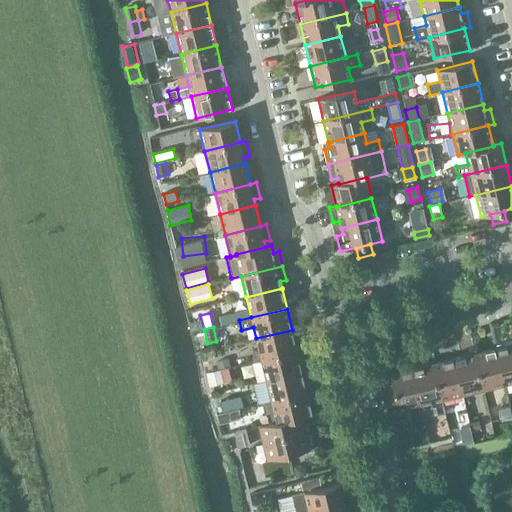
[(252,351),(255,361),(261,359),(297,351),(292,330),(256,338),(259,350),(252,351)]
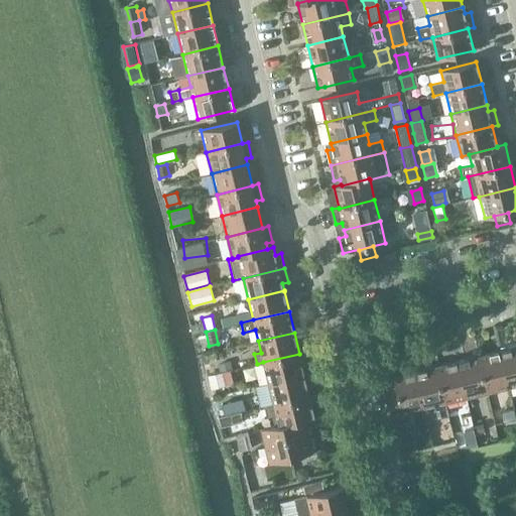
[(515,384),(515,347),(500,351),(508,387),(515,384)]
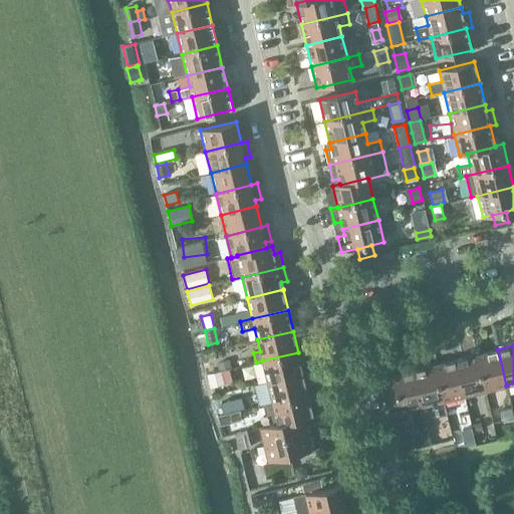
[(506,386),(498,349),(477,354),(485,391),(506,386)]
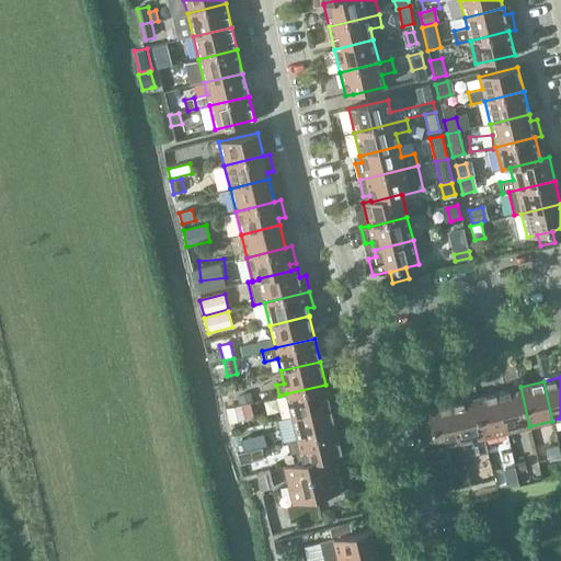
[(286,393),(292,416),(331,408),(325,385),(286,393)]
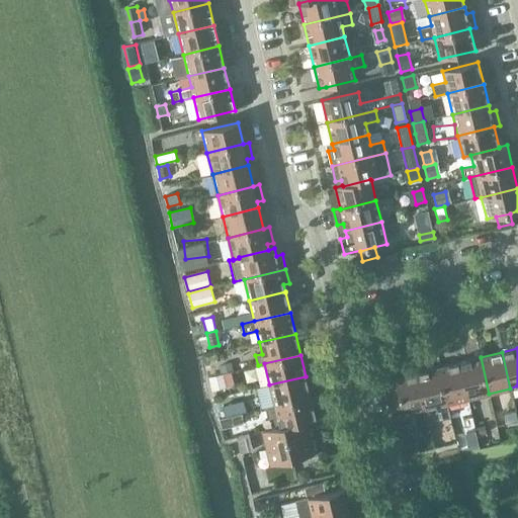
[(489,394),(481,357),(459,363),(467,399),(489,394)]
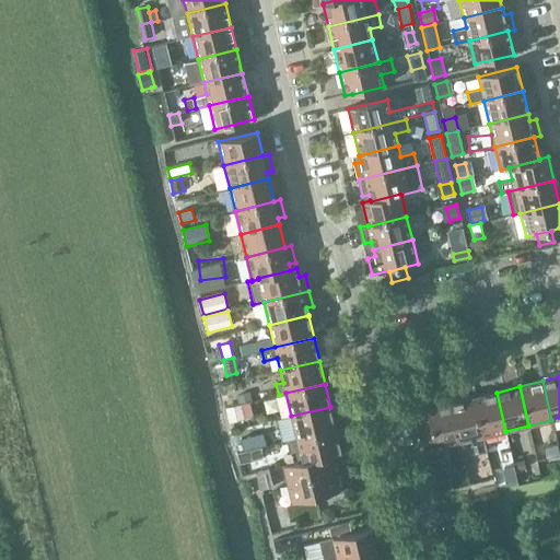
[(505,431),(497,393),(474,398),(482,436),(505,431)]
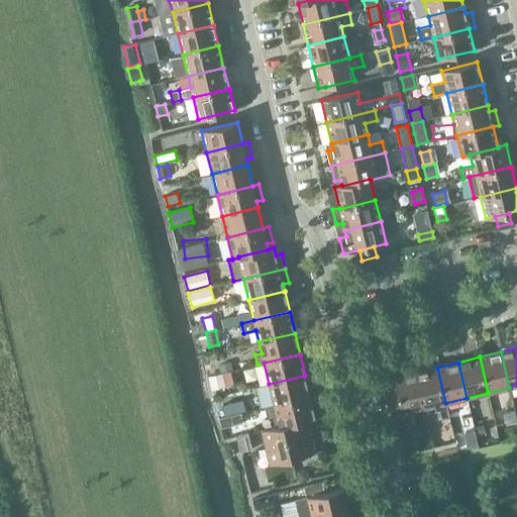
[(229,364),(219,366),(221,373),(230,370),(229,364)]
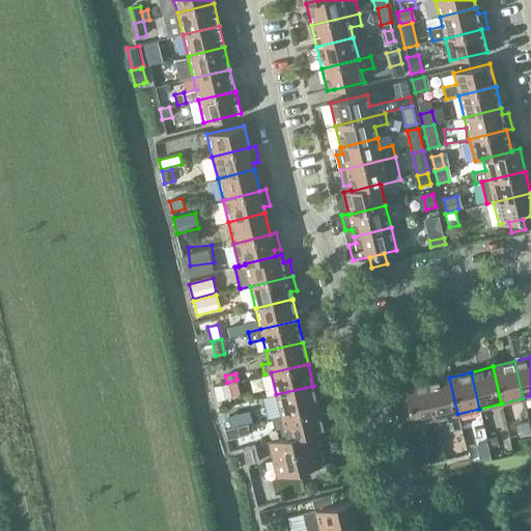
[(449,431),(462,428),(457,414),(449,378),(427,383),(436,419),(446,417),(449,431)]
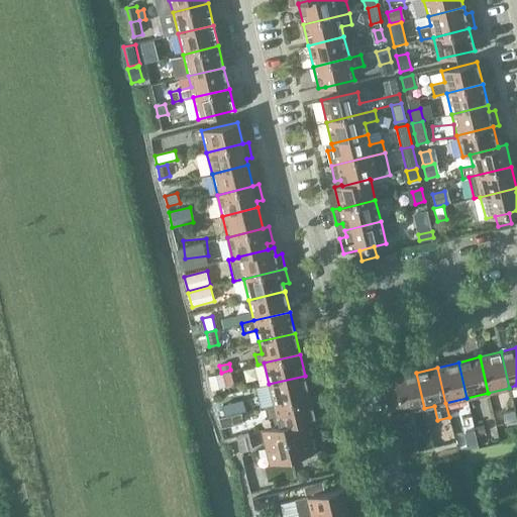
[(229,372),(209,377),(212,389),(233,383),(229,372)]
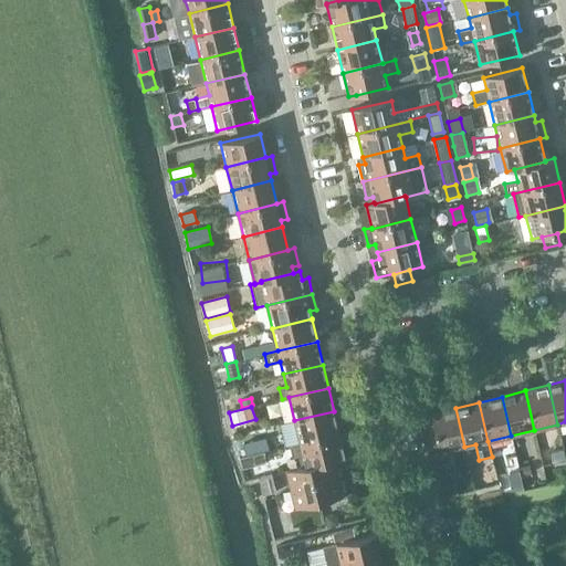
[(456,408),(431,413),(435,425),(423,427),(433,468),(454,462),(452,450),(464,447),(456,408)]
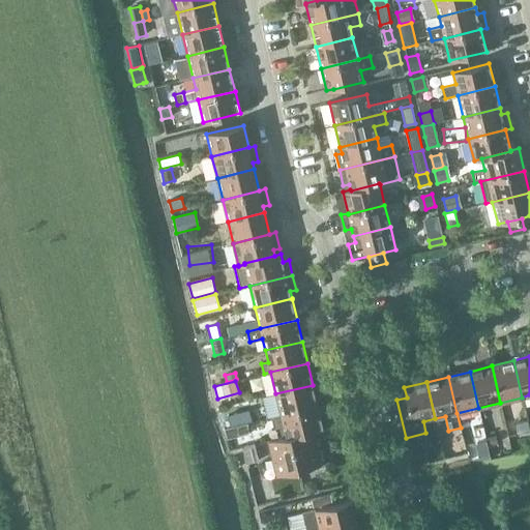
[(318,407),(313,385),(275,393),(282,415),(318,407)]
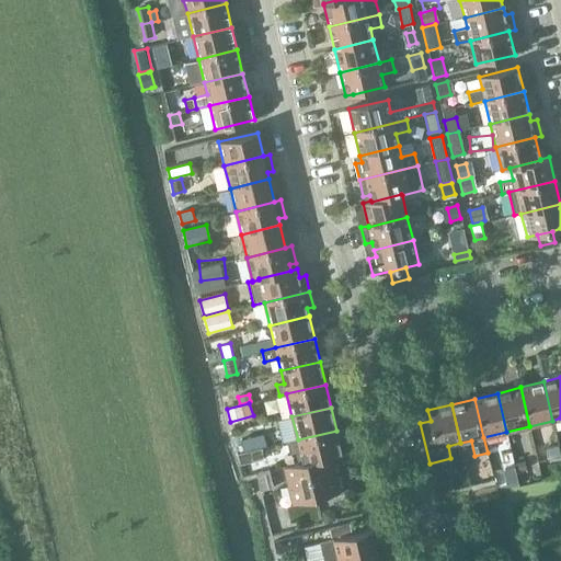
[(252,422),(255,436),(271,433),(267,419),(252,422)]
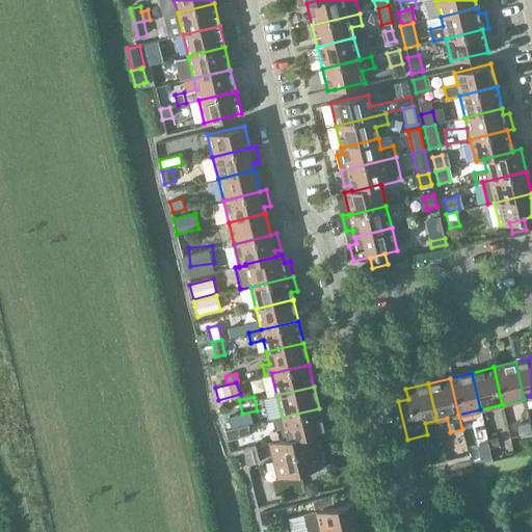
[(319,408),(283,417),(272,420),(274,430),(285,427),(288,439),(292,439),(314,432),(315,433),(324,430),(323,424),(329,423),(325,406),(319,408)]
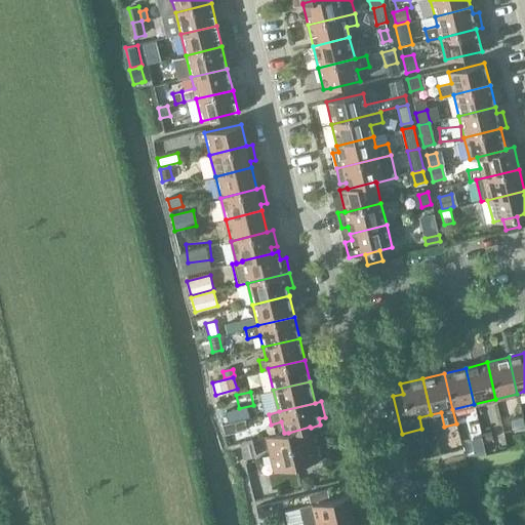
[(247,407),(238,409),(240,418),(249,416),(247,407)]
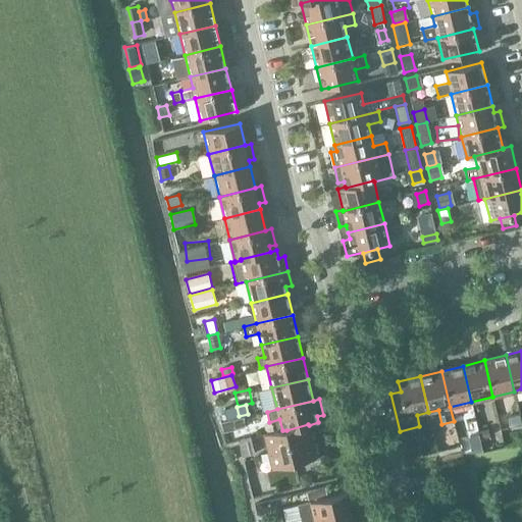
[(518,416),(510,418),(512,427),(520,424),(518,416)]
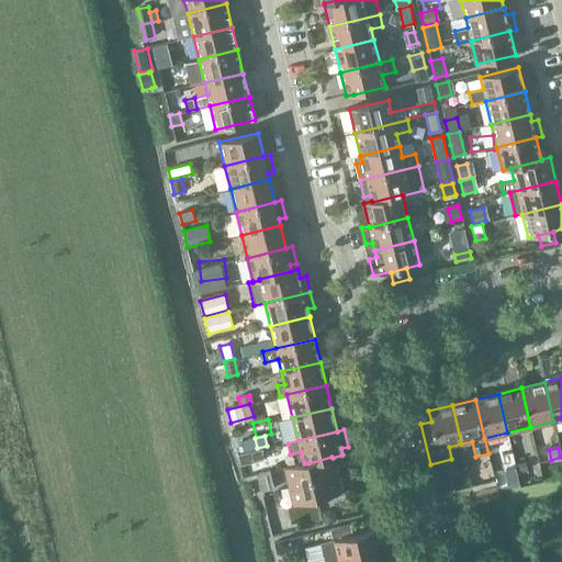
[(261,450),(251,452),(254,463),(263,461),(261,450)]
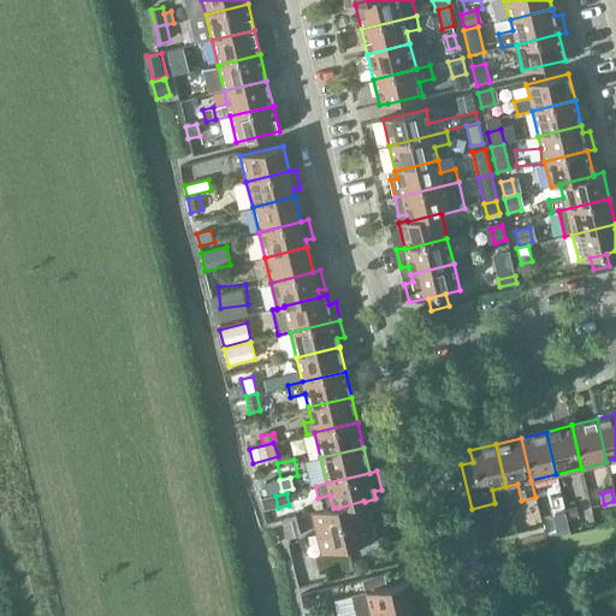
[(373,540),(365,502),(363,501),(338,508),(348,548),(373,540)]
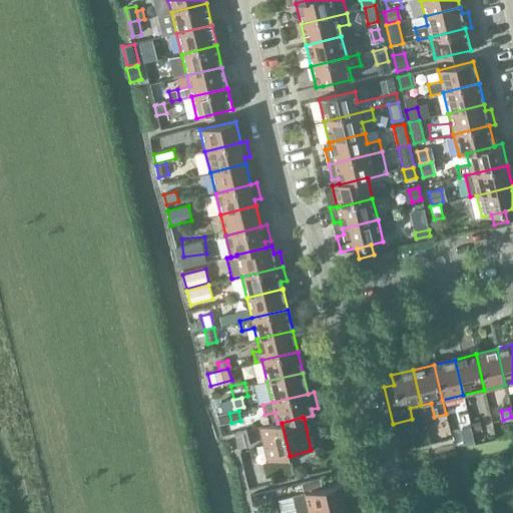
[(479,422),(471,424),(473,432),(481,430),(479,422)]
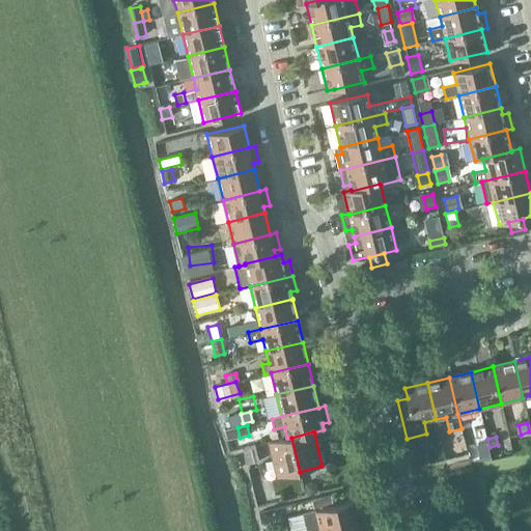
[(300,472),(291,438),(287,438),(269,442),(277,477),(300,472)]
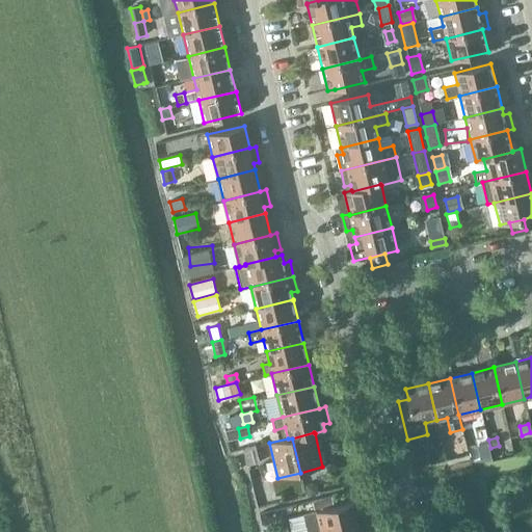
[(487,444),(478,446),(481,460),(490,458),(487,444)]
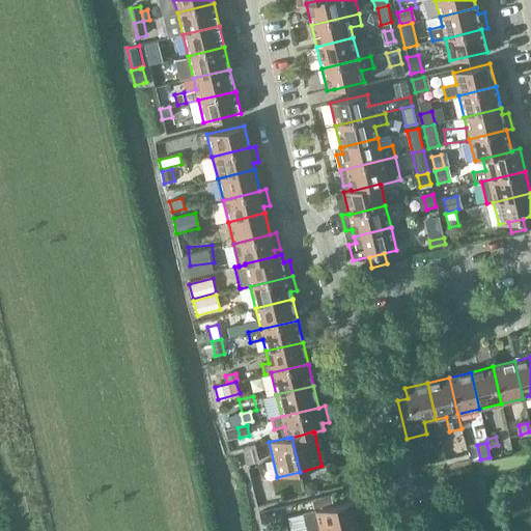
[(255,445),(243,448),(247,465),(259,462),(255,445)]
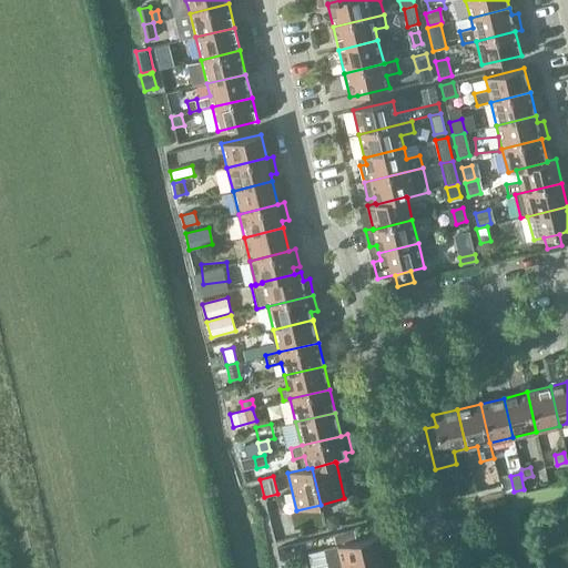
[(439,492),(437,493),(439,501),(459,497),(458,494),(456,484),(438,488),(439,492)]
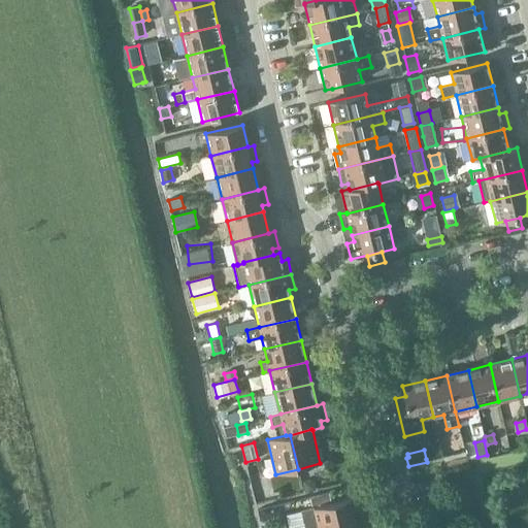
[(309,480),(302,482),(305,492),(317,490),(315,484),(309,480)]
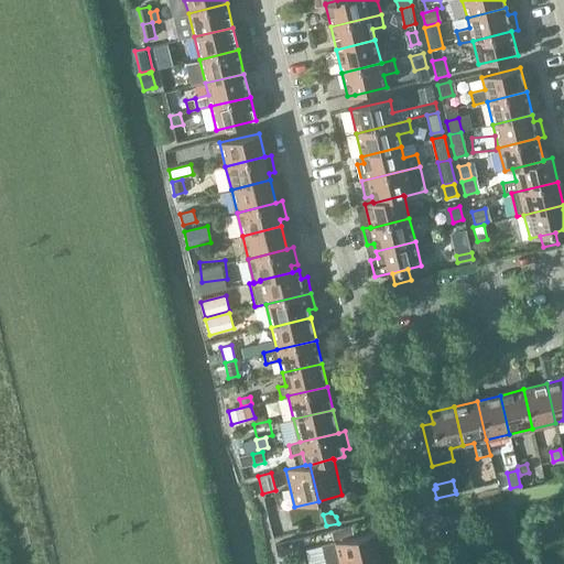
[(351,528),(333,532),(335,542),(354,538),(351,528)]
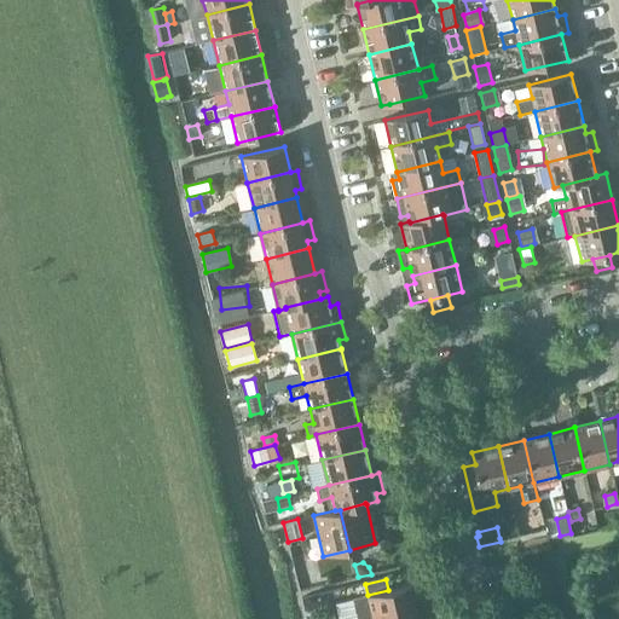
[(381,618),(417,611),(410,584),(388,590),(368,595),(353,599),(358,618),(381,618)]
